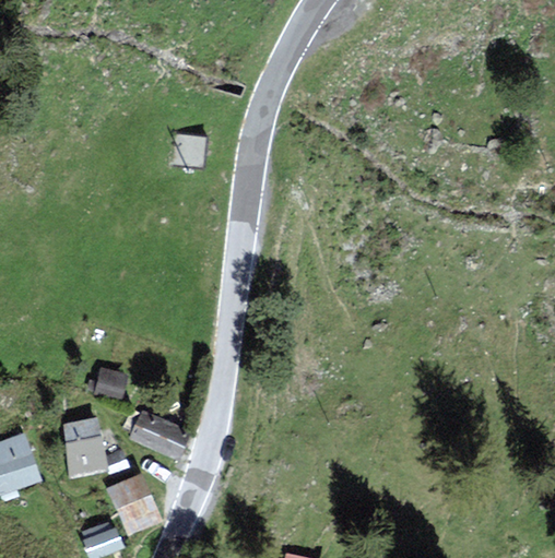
[(201,168),(203,137),(172,133),(169,166),(201,168)]
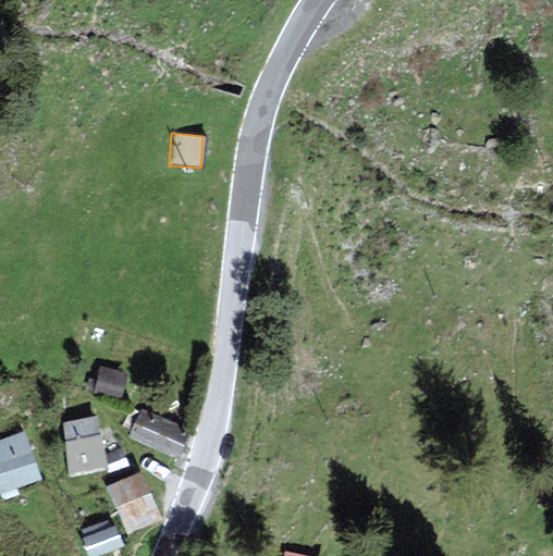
[(98,362),(90,393),(125,402),(133,371),(98,362)]
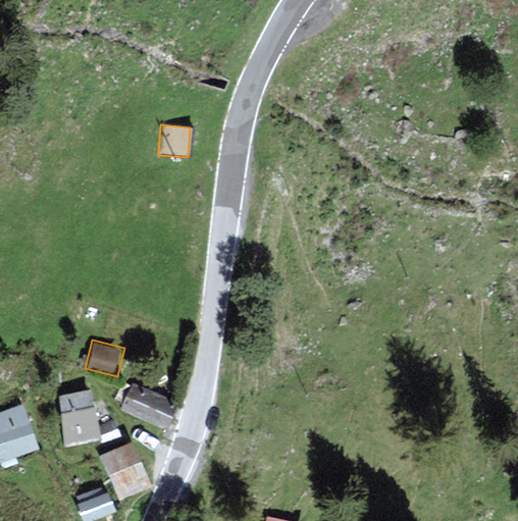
[(113,401),(123,405),(134,382),(123,377),(113,401)]
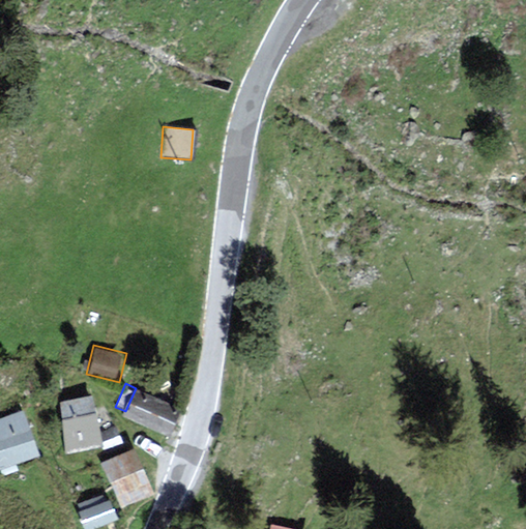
[(125,411),(123,416),(172,438),(187,405),(139,383),(136,388),(125,411)]
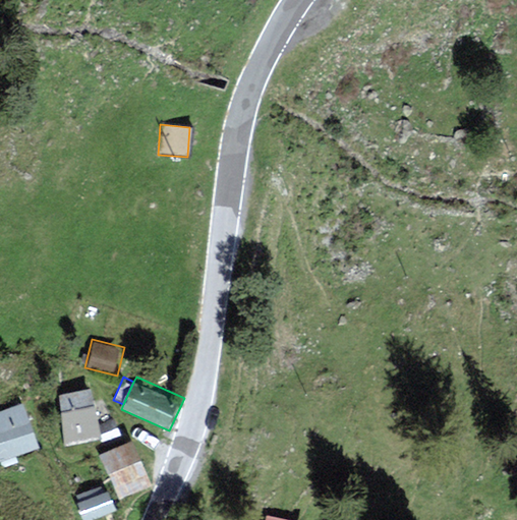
[(95,389),(58,393),(65,446),(101,441),(95,389)]
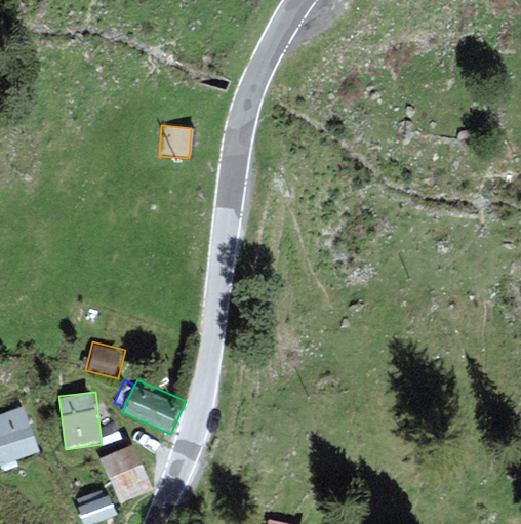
[(25,407),(0,414),(0,465),(39,452),(25,407)]
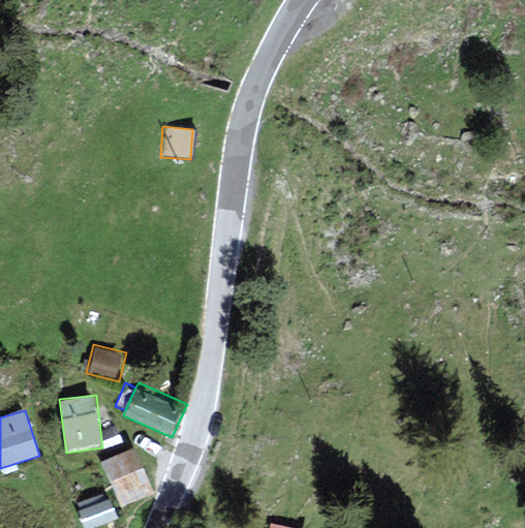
[(139,446),(102,461),(120,505),(156,491),(139,446)]
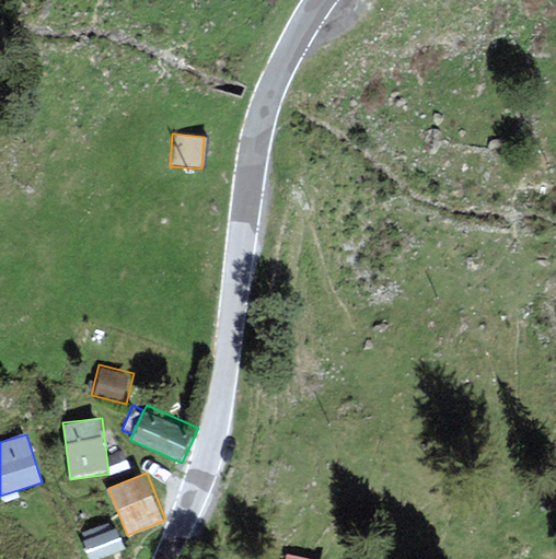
[(108,520),(78,534),(89,556),(118,542),(108,520)]
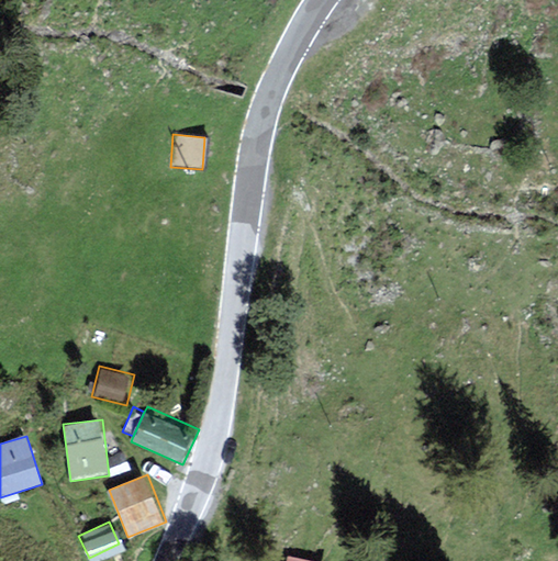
All buildings are outlined.
